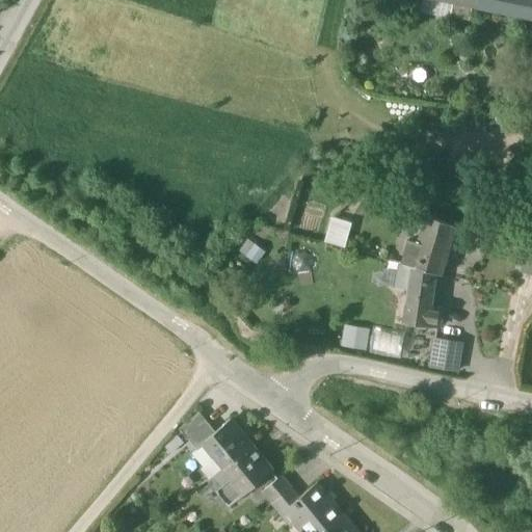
[(531,0),(478,0),(477,7),(531,18),(531,0)]
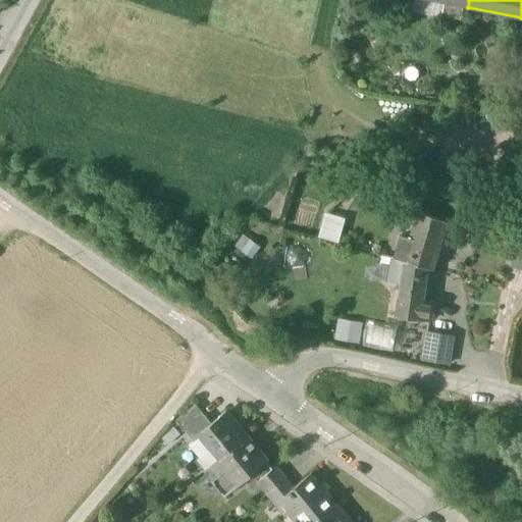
[(337,241),(345,217),(324,211),(317,235),(337,241)]
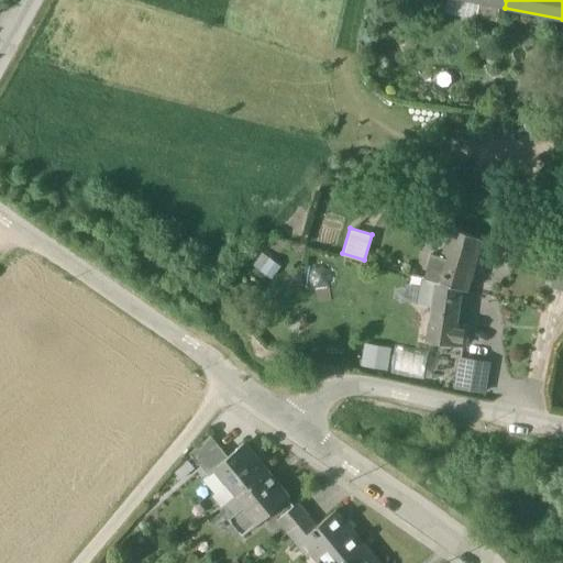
[(479,240),(450,228),(444,247),(433,282),(459,289),(465,291),(479,240)]
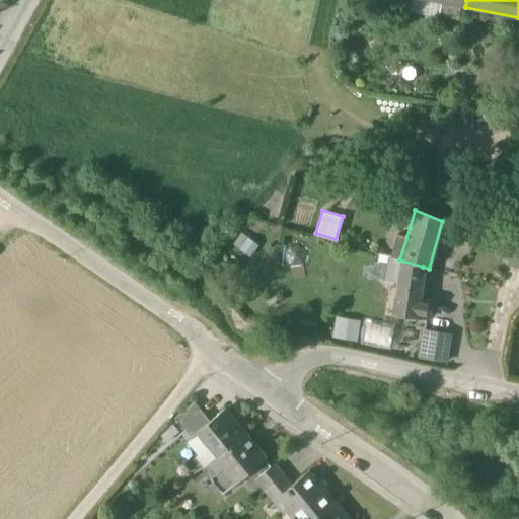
[(469,226),(457,223),(453,236),(465,240),(469,226)]
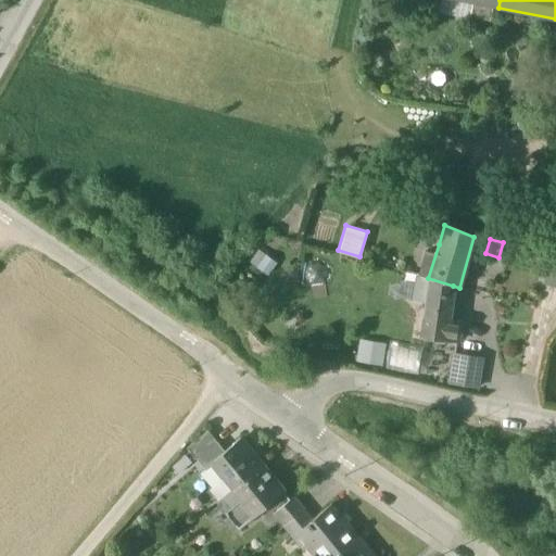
[(420,276),(428,278),(439,244),(431,242),(420,276)]
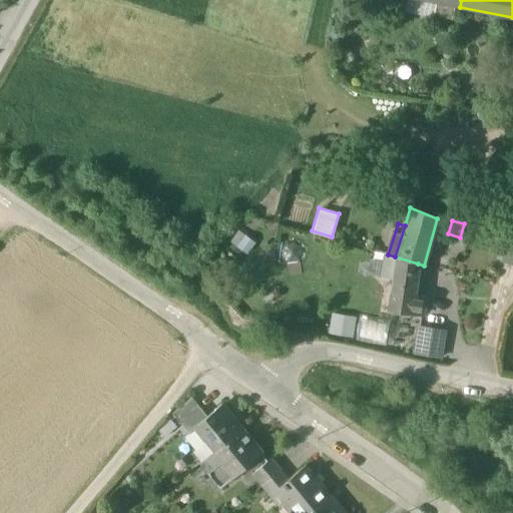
[(248,252),(255,241),(237,230),(230,241),(248,252)]
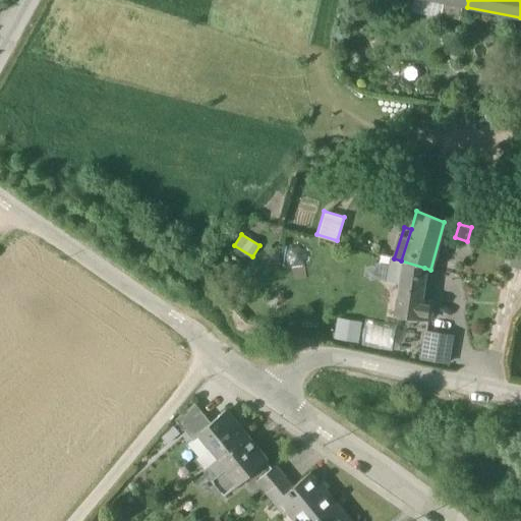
[(401,261),(392,258),(391,267),(389,266),(387,282),(399,284),(397,298),(402,299),(400,316),(428,321),(431,301),(426,301),(429,281),(423,280),(424,268),(401,261)]
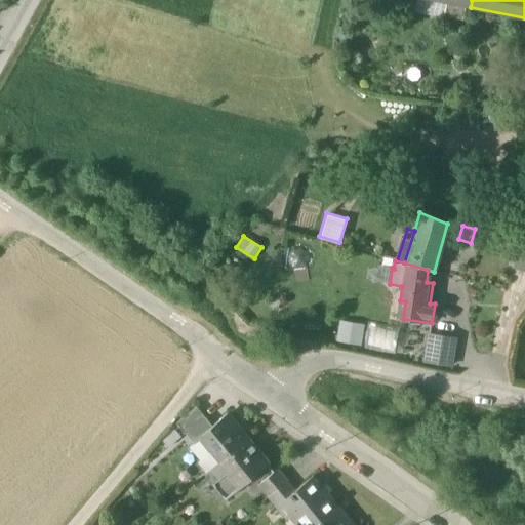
[(339,320),(336,341),(363,345),(365,322),(339,320)]
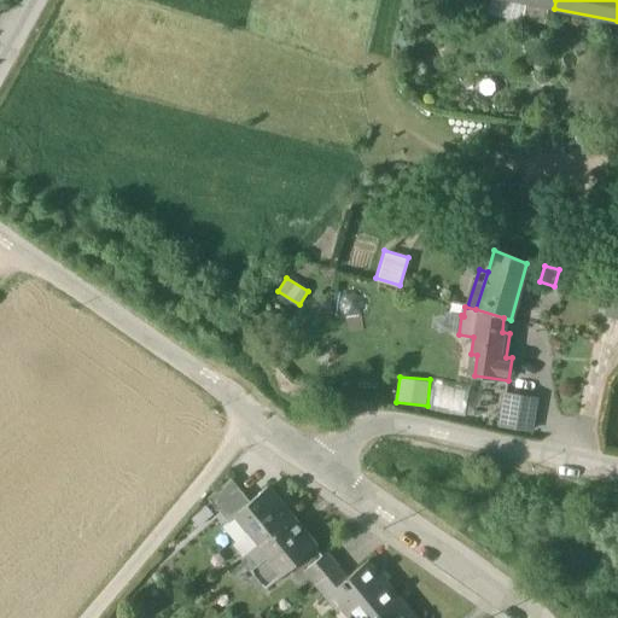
[(540,391),(502,386),(497,424),(535,429),(540,391)]
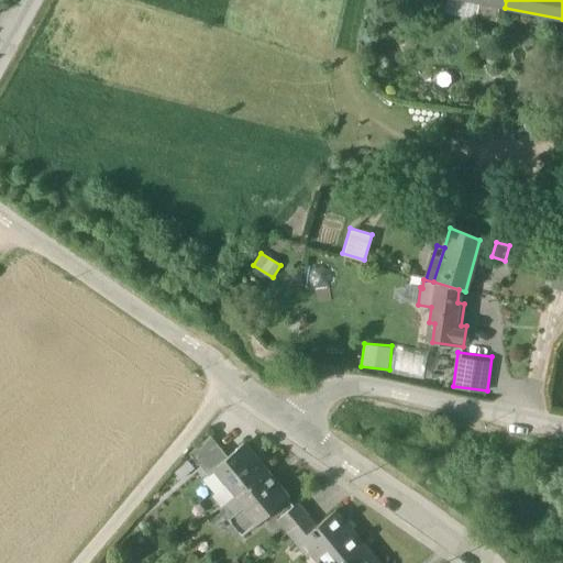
[(243,444),(216,466),(239,494),(265,472),(243,444)]
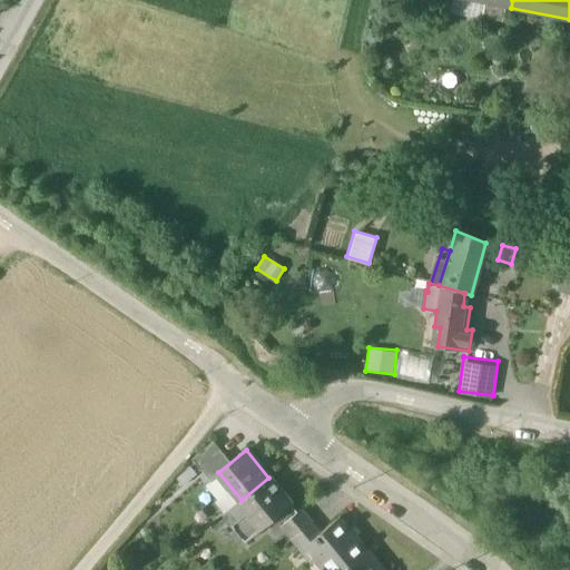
[(291,504),(268,478),(242,500),(264,527),(291,504)]
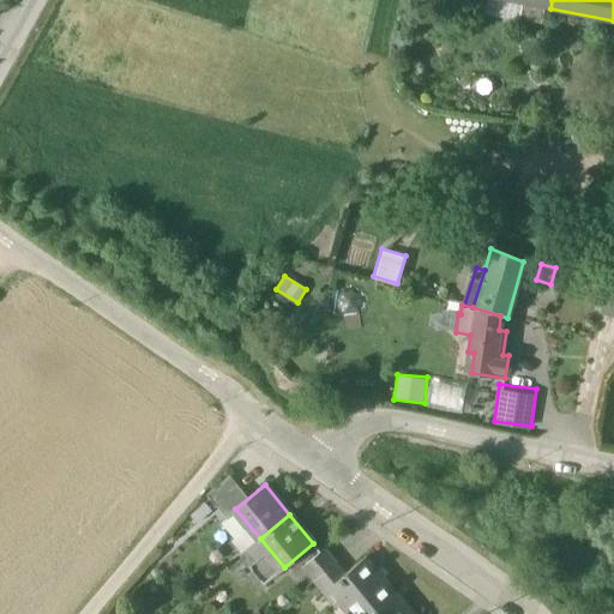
[(335,564),(324,551),(302,567),(313,582),(335,564)]
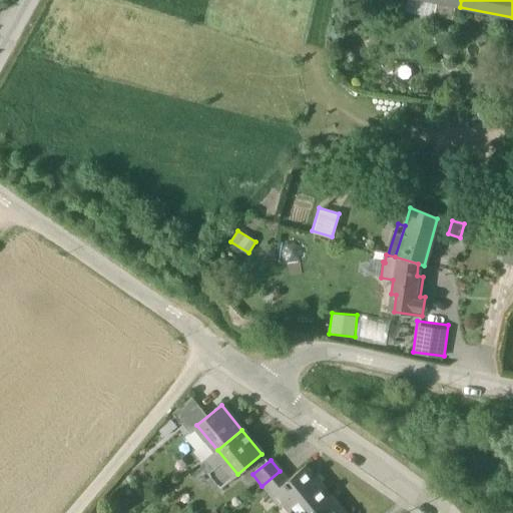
[(317,512),(333,501),(305,467),(288,481),(274,492),(291,512),(317,512)]
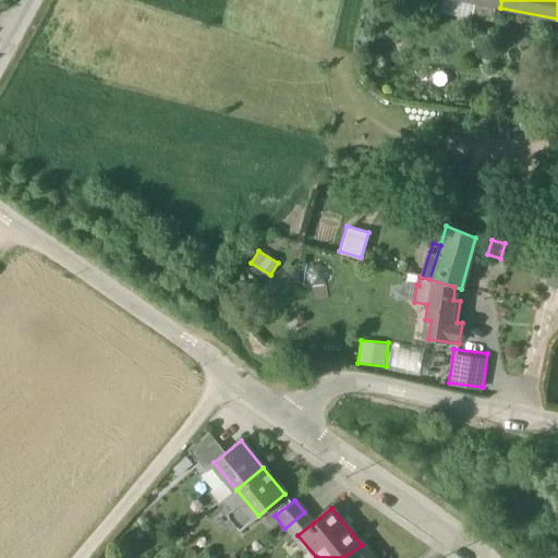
[(313,523),(304,512),(284,529),(293,538),(298,535),(313,523)]
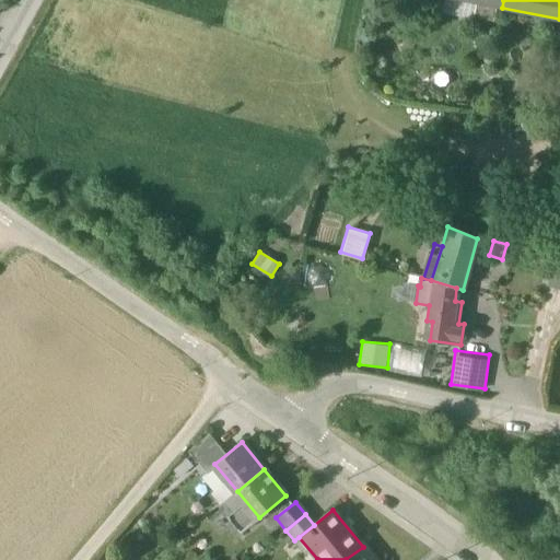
[(374,559),(363,547),(346,559),(374,559)]
